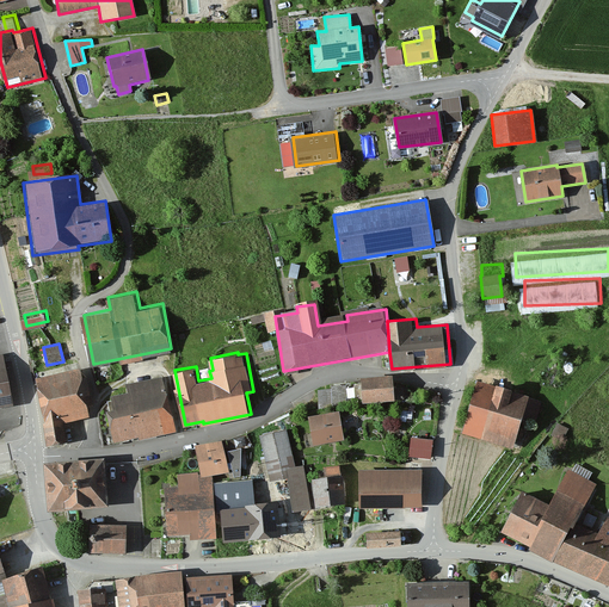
[(0,409),(12,408),(4,355),(0,355),(0,409)]
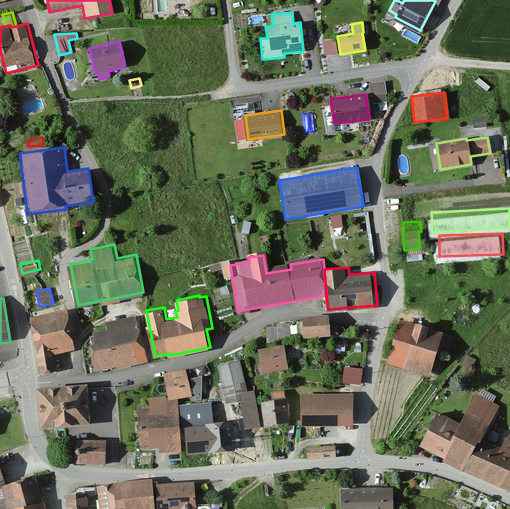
[(68,309),(30,316),(41,370),(55,368),(52,352),(76,347),(68,309)]
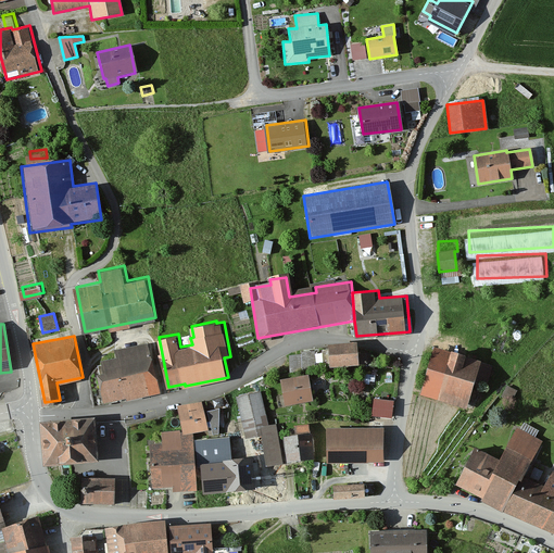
[(102,372),(99,372),(105,402),(162,390),(151,339),(116,348),(117,355),(102,359),(103,362),(100,363),(102,372)]
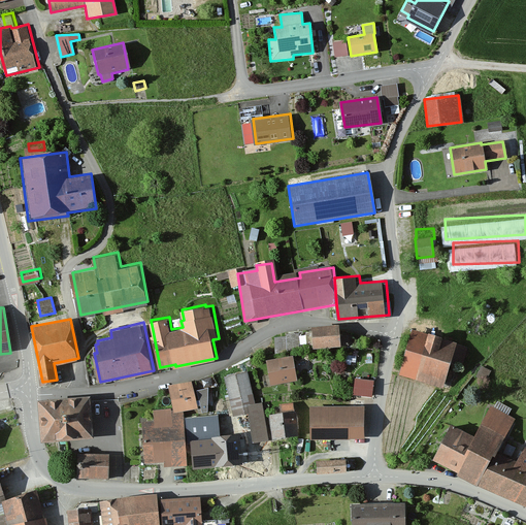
[(340,327),(313,328),(314,351),(341,349),(340,327)]
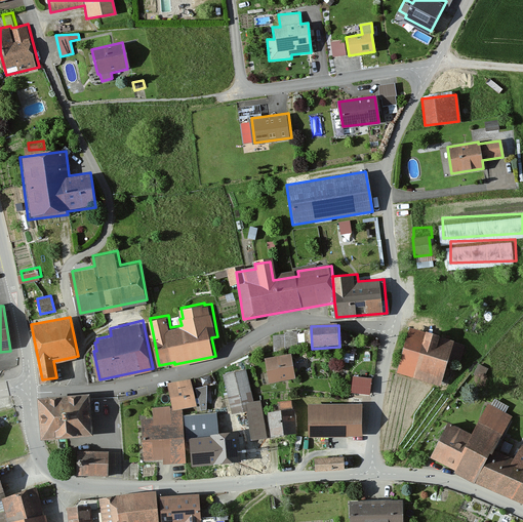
[(454,340),(409,326),(396,371),(441,385),(454,340)]
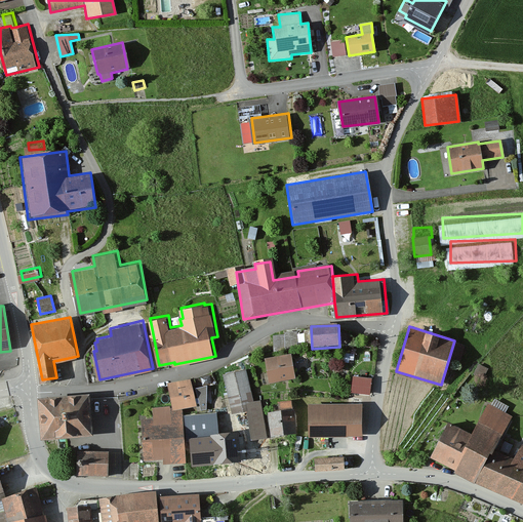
[(298,327),(275,328),(276,344),(299,343),(298,327)]
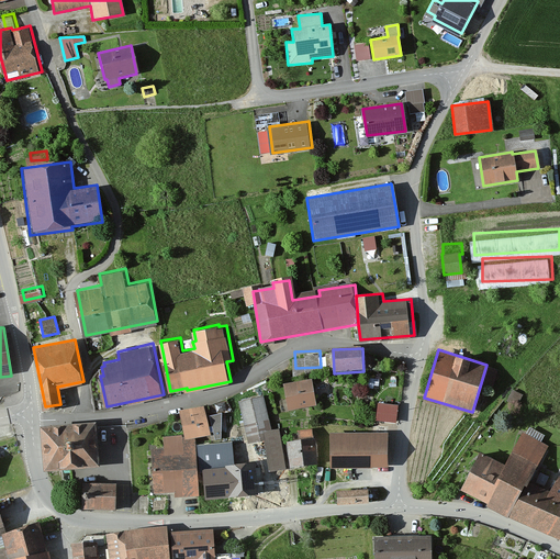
[(311,378),(282,383),(288,411),(315,405),(311,378)]
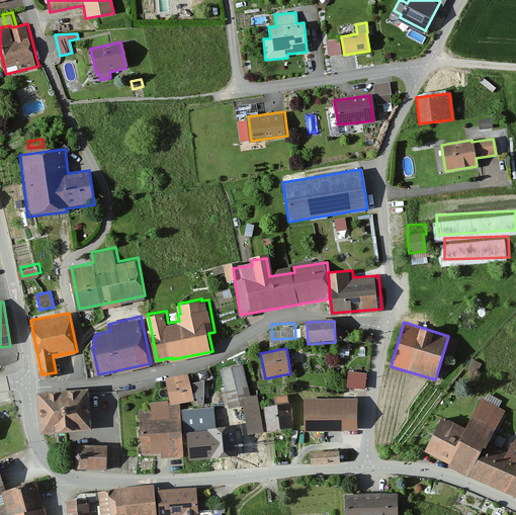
[(471,359),(468,370),(479,373),(482,362),(471,359)]
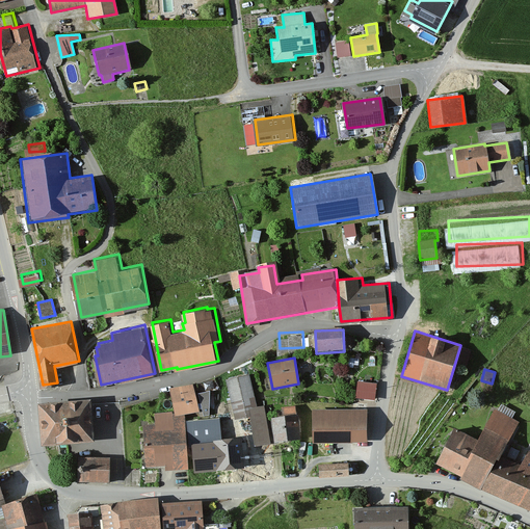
[(247,373),(224,378),(234,417),(257,412),(247,373)]
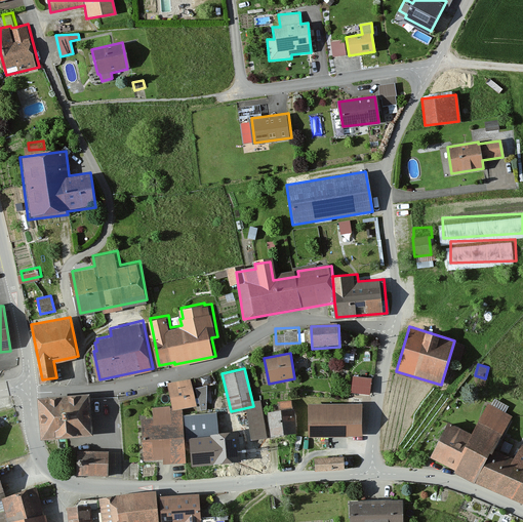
[(373,377),(355,375),(353,391),(371,393),(373,377)]
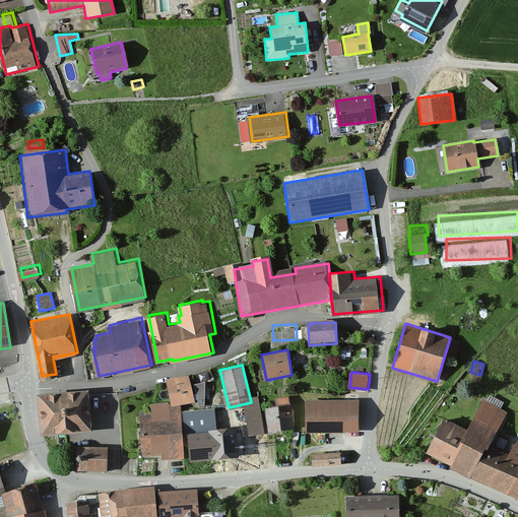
[(189,375),(165,379),(170,406),(194,402),(189,375)]
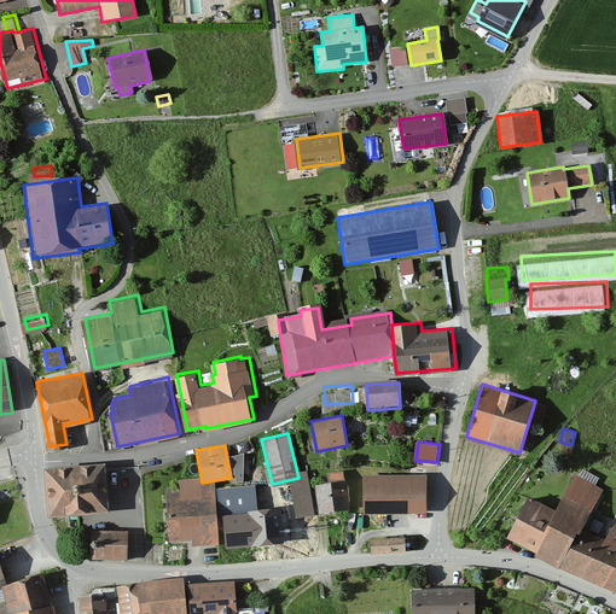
[(110,465),(46,471),(50,519),(114,514),(110,465)]
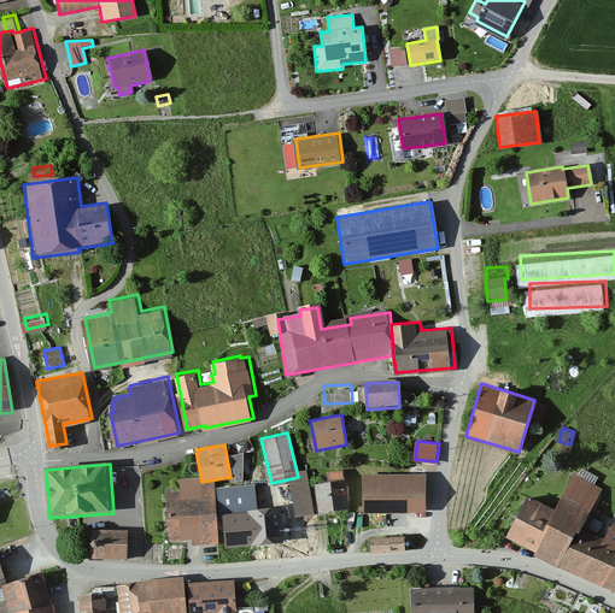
[(607,485),(577,471),(557,506),(529,493),(508,534),(538,549),(537,553),(614,587),(614,524),(607,537),(585,526),(607,485)]
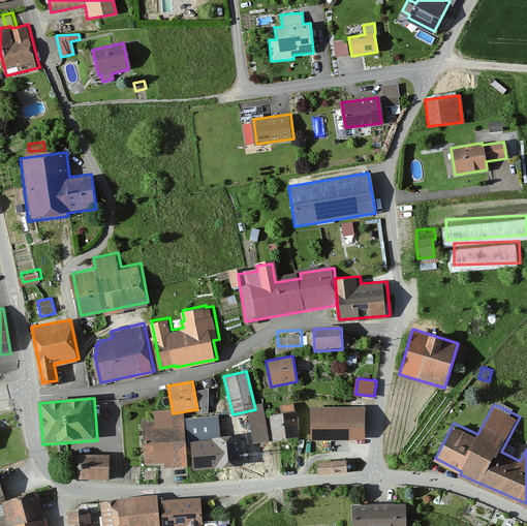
[(364,406),(310,407),(310,440),(365,439),(364,406)]
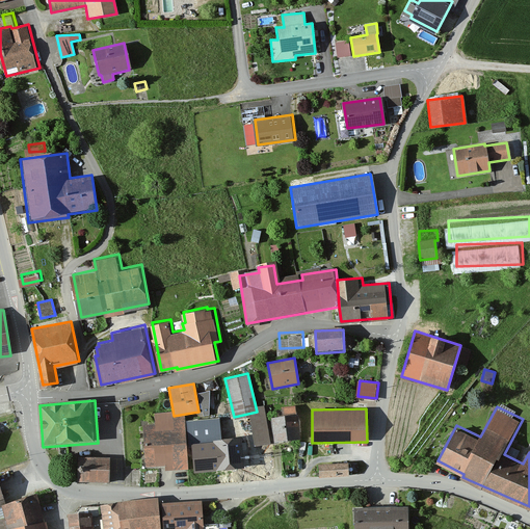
[(298,414),(269,417),(272,443),(301,439),(298,414)]
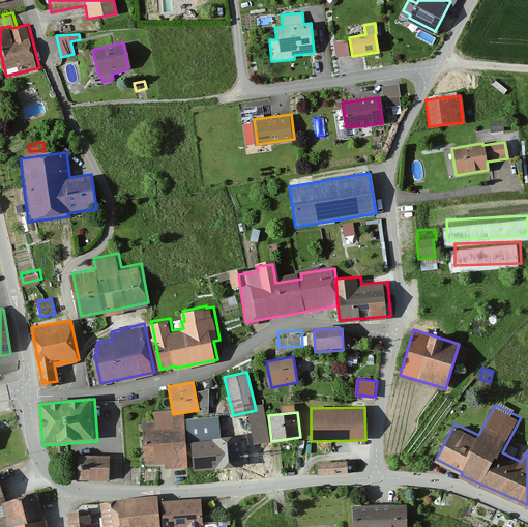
[(185,415),(154,416),(154,423),(143,423),(144,466),(164,465),(164,470),(187,469),(185,415)]
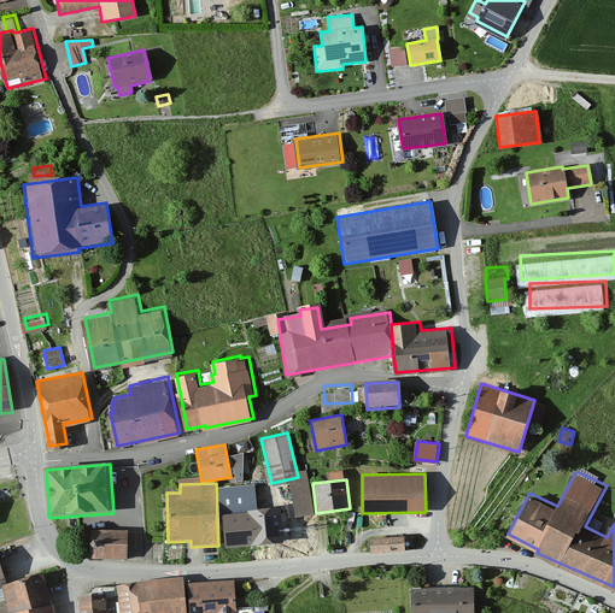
[(255,484),(217,487),(217,504),(256,501),(255,484)]
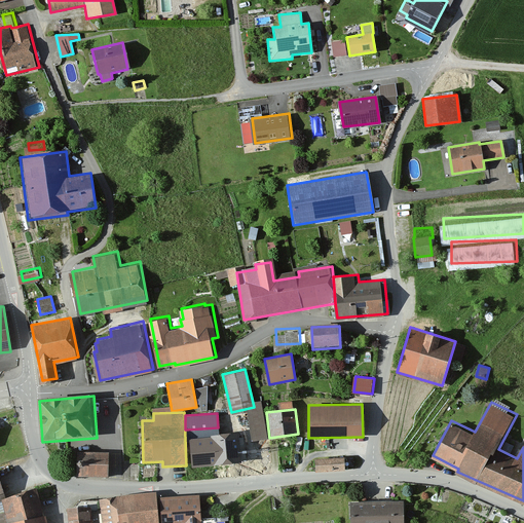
[(208,437),(191,438),(192,455),(210,454),(211,464),(239,463),(237,432),(208,434),(208,437)]
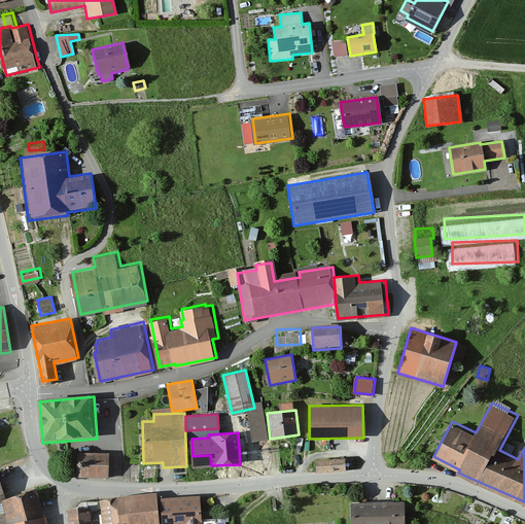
[(112,451),(78,450),(78,476),(112,477),(112,451)]
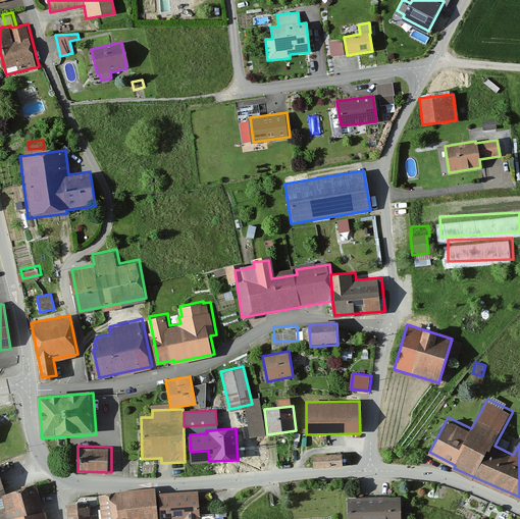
[(0,518),(46,518),(44,512),(43,513),(35,484),(3,494),(0,483),(0,518)]
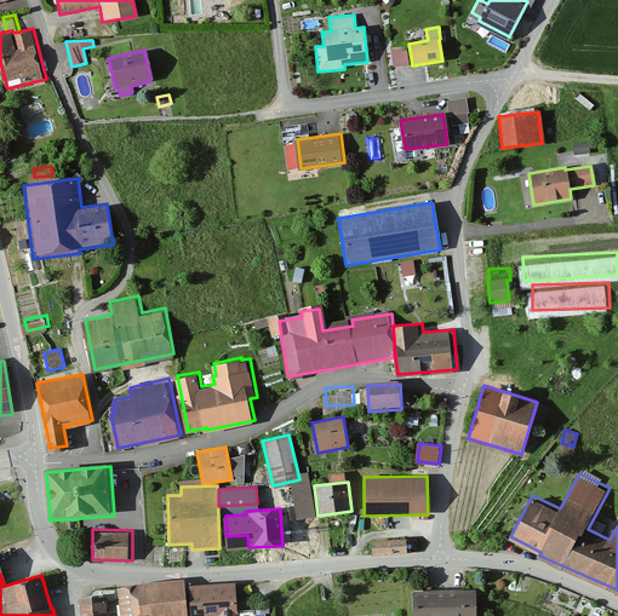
[(188,615),(184,581),(116,588),(120,615),(188,615)]
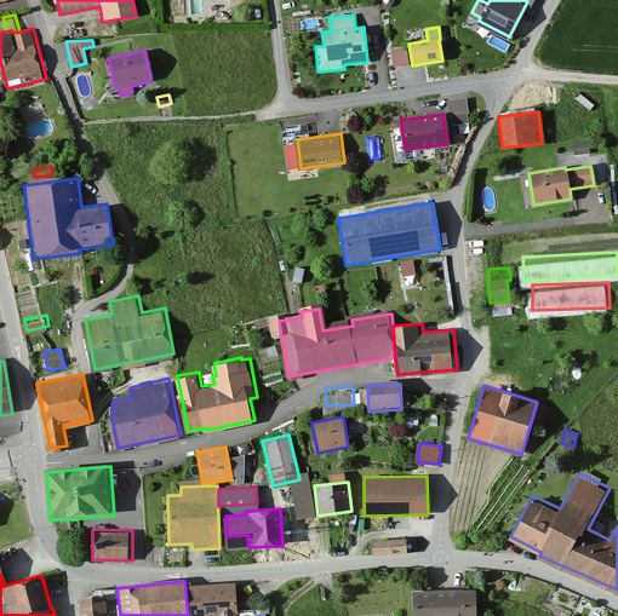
[(236,615),(234,583),(188,587),(190,615),(236,615)]
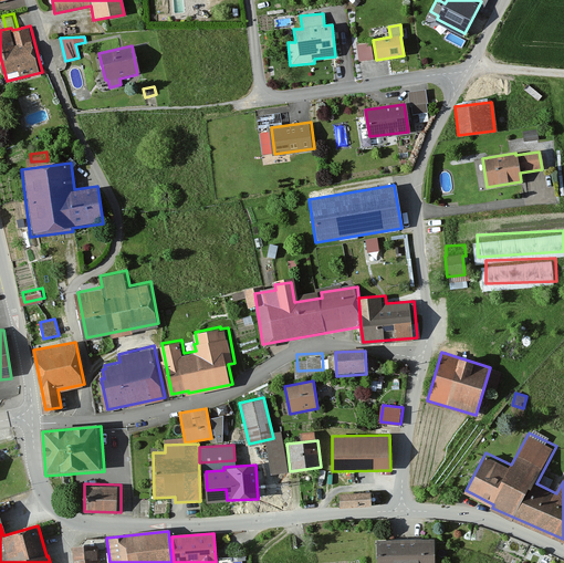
[(432,562),(432,539),(376,540),(376,562),(432,562)]
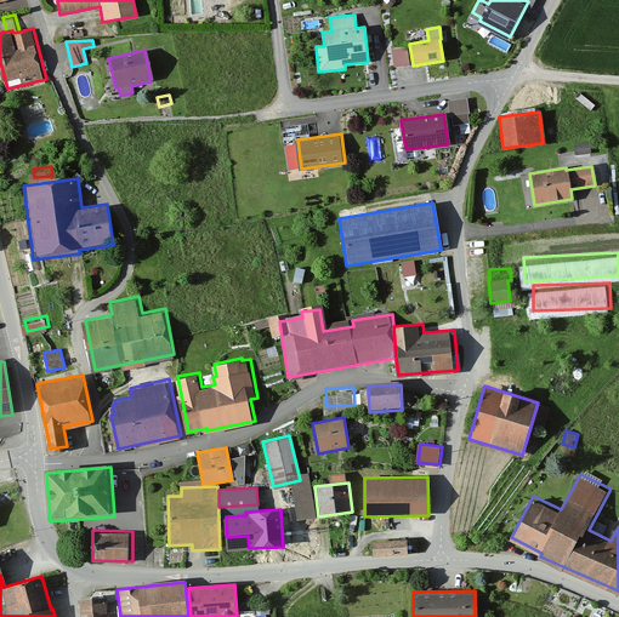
[(107,616),(106,596),(79,600),(80,616),(107,616)]
